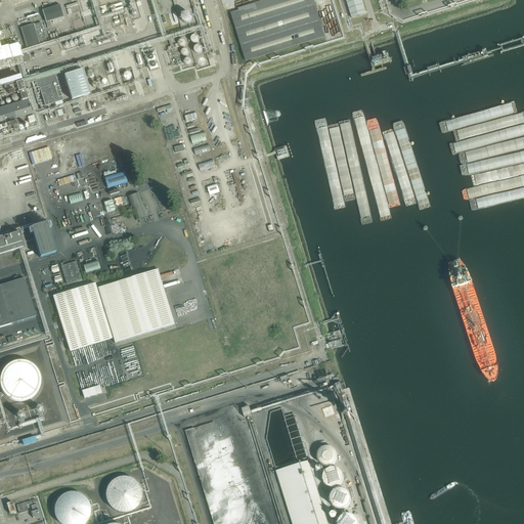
[(246,62),(324,38),(312,0),(266,0),(237,9),(238,10),(230,13),(246,62)]
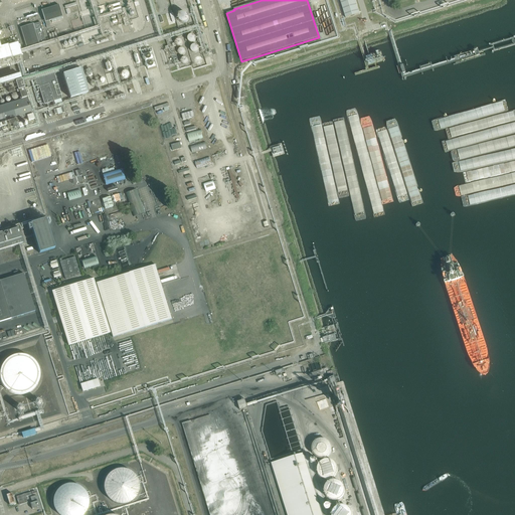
[(355,0),(340,0),(346,18),(360,14),(355,0)]
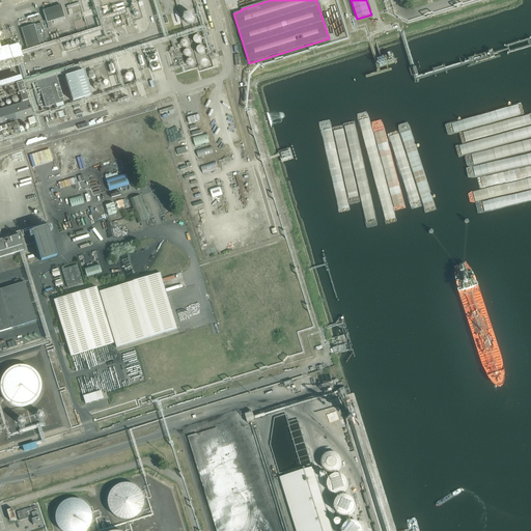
[(35,5),(22,9),(24,17),(27,16),(28,18),(38,15),(35,5)]
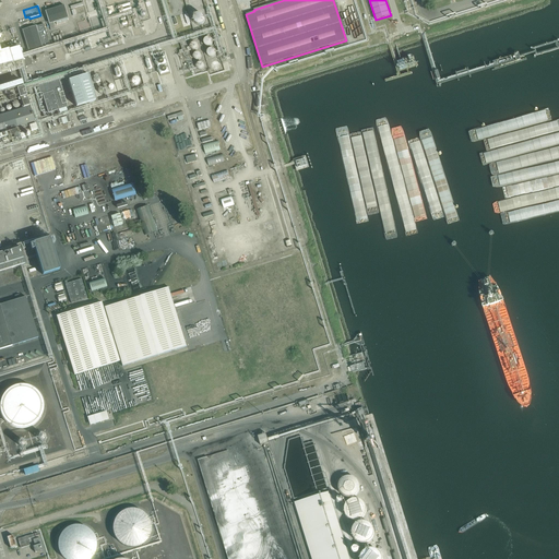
[(56,27),(54,23),(69,19),(64,7),(45,12),(51,30),(56,27)]
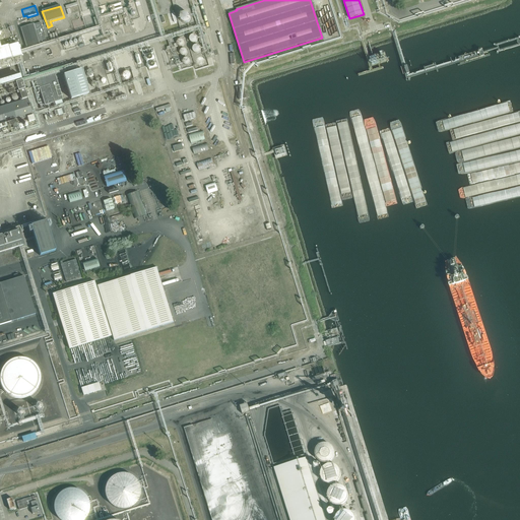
[(194,20),(194,18),(193,17),(193,16),(191,14),(190,14),(189,14),(188,14),(186,14),(185,15),(185,16),(184,17),(183,18),(183,19),(183,21),(183,22),(184,23),(185,23),(186,25),(188,25),(189,25),(190,25),(192,24),(193,23),(194,22),(194,21),(194,20)]
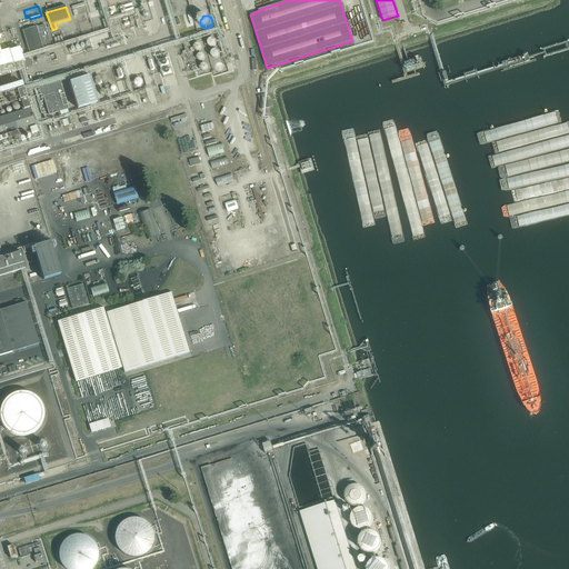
[(51,46),(45,25),(22,31),(29,53),(43,49),(43,48),(51,46)]
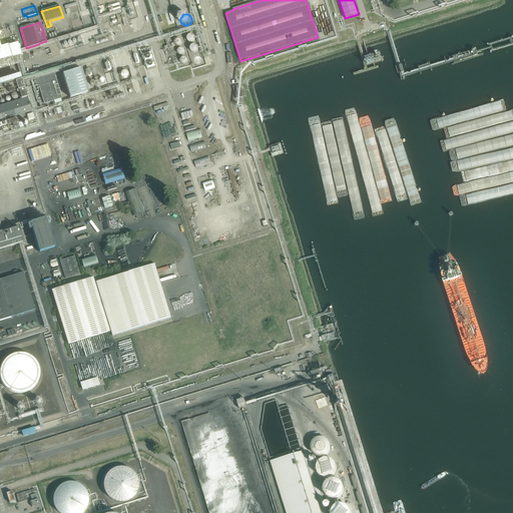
[(48,32),(50,38),(58,36),(57,30),(48,32)]
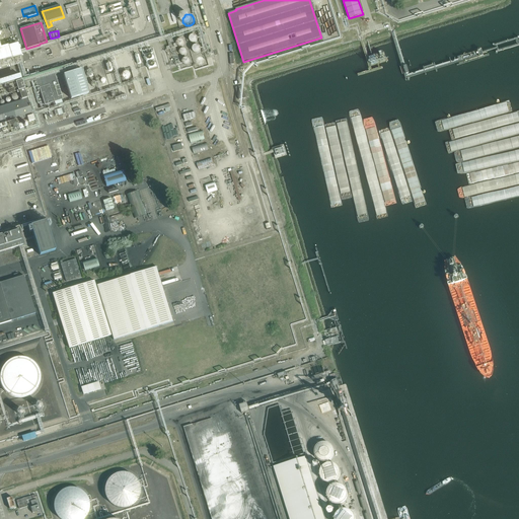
[(200,44),(200,42),(199,41),(198,40),(196,39),(194,40),(193,41),(192,41),(192,42),(192,44),(192,45),(193,47),(194,48),(196,48),(197,48),(199,47),(199,46),(200,46),(200,44)]
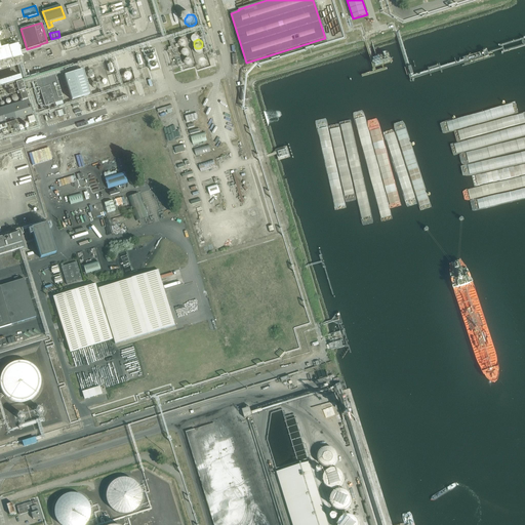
[(189,48),(188,46),(188,45),(186,44),(185,43),(183,44),(182,44),(179,46),(179,47),(179,49),(180,51),(182,51),(183,52),(184,52),(186,52),(187,51),(188,49),(189,48)]
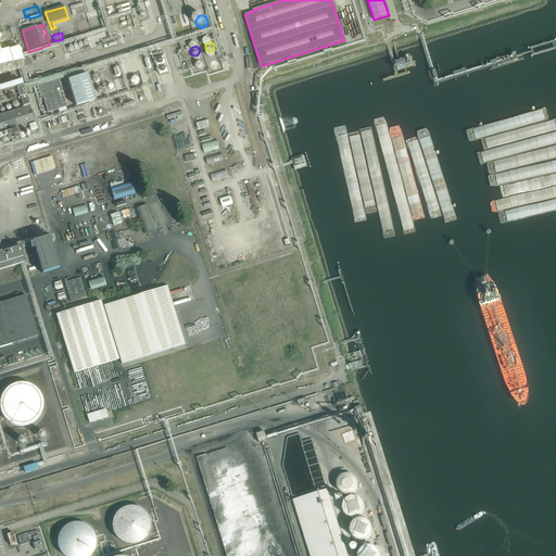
[(0,66),(23,60),(20,47),(1,52),(0,50),(0,66)]
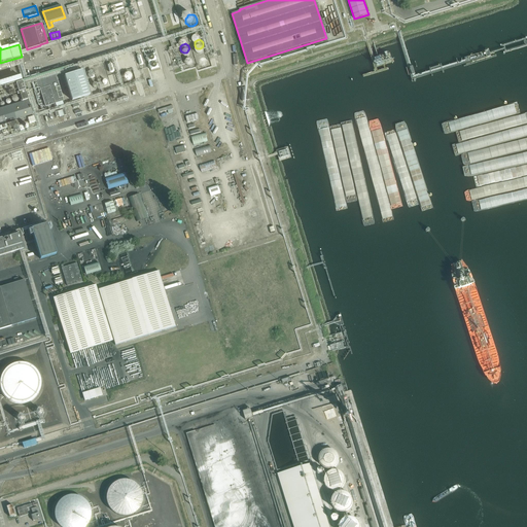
[(49,60),(61,57),(59,47),(46,50),(49,60)]
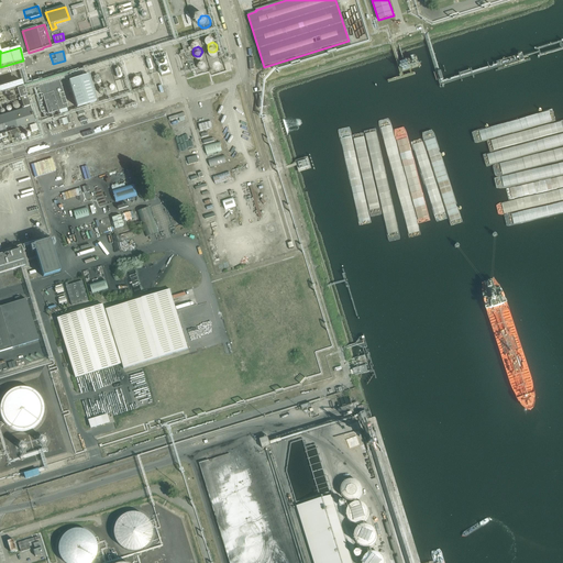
[(220,58),(220,56),(219,56),(219,55),(217,54),(214,54),(213,54),(212,55),(211,57),(210,58),(211,61),(212,62),(213,63),(214,63),(217,63),(219,62),(220,61),(220,58)]
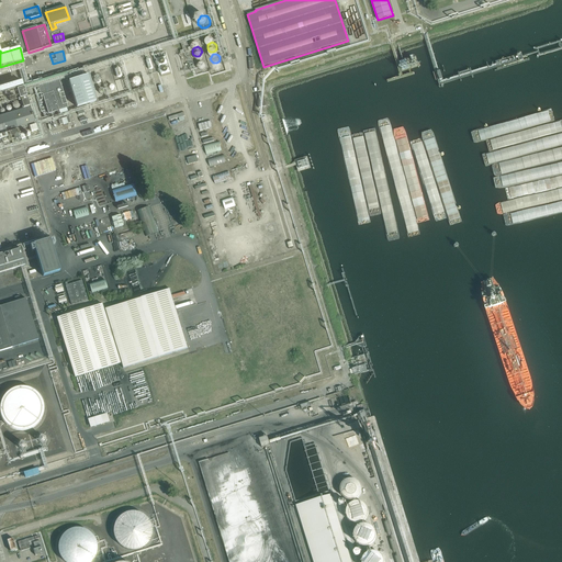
[(155,67),(152,55),(144,57),(147,69),(155,67)]
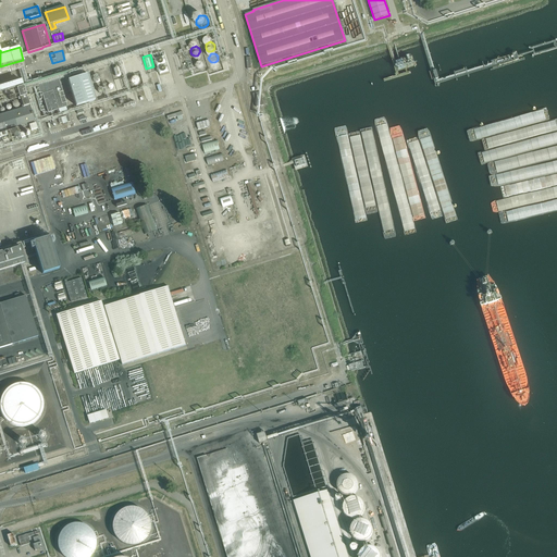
[(157,62),(161,74),(170,71),(165,57),(160,58),(161,60),(157,62)]
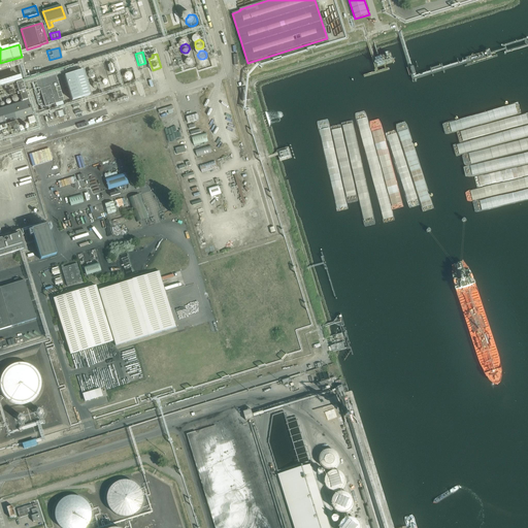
[(193,58),(193,56),(192,55),(191,54),(189,54),(187,54),(186,55),(185,56),(185,58),(185,59),(186,61),(187,62),(189,62),(190,62),(192,61),(193,60),(193,58)]
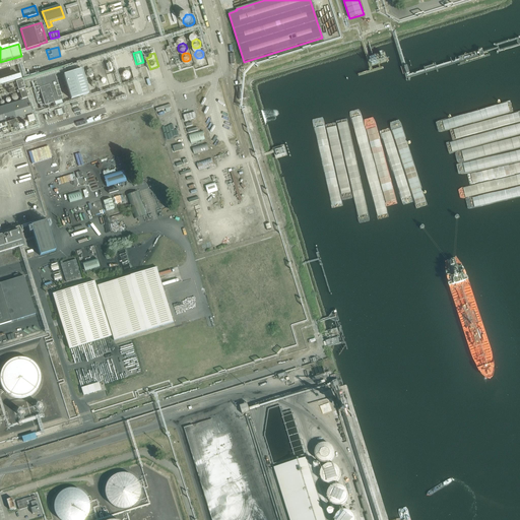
[(206,66),(206,64),(205,63),(204,62),(202,61),(201,62),(200,62),(199,63),(198,64),(198,66),(198,67),(199,69),(200,70),(202,70),(204,70),(205,69),(206,68),(206,66)]
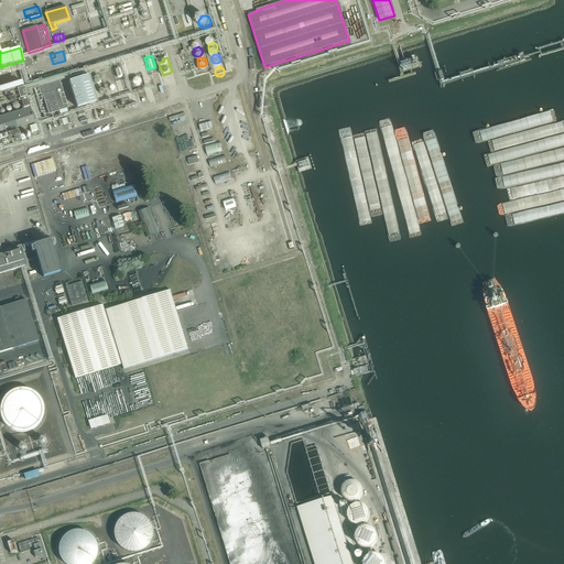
[(209,73),(209,71),(208,69),(207,68),(206,68),(204,68),(202,69),(201,71),(201,73),(201,75),(202,76),(203,77),(205,77),(207,77),(208,76),(209,75),(209,73)]
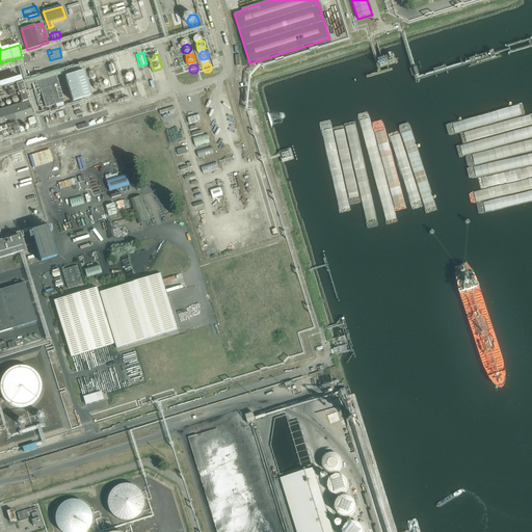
[(67,69),(69,75),(76,73),(74,67),(67,69)]
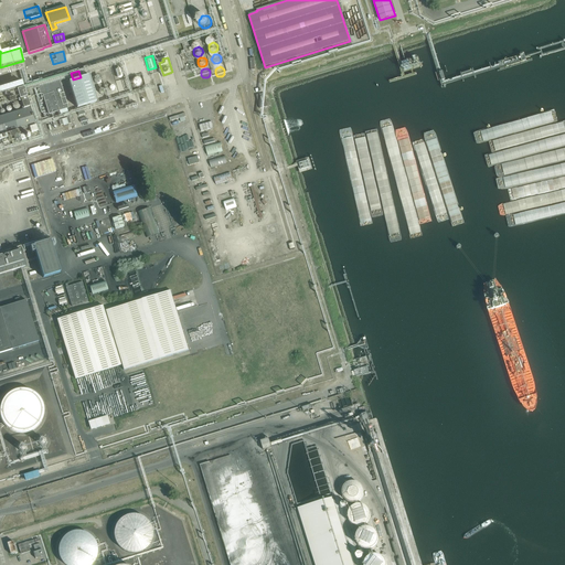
[(88,76),(68,82),(77,108),(96,102),(88,76)]
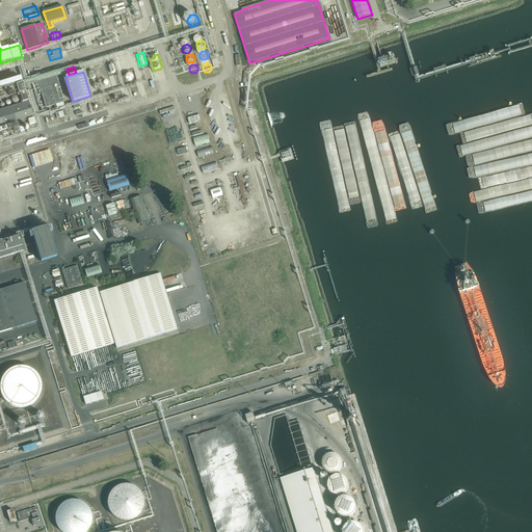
[(134,77),(134,75),(133,74),(132,73),(131,72),(130,72),(129,72),(128,72),(127,72),(126,73),(125,74),(124,75),(124,76),(124,77),(124,79),(125,80),(126,81),(127,81),(128,82),(130,82),(131,81),(132,81),(133,80),(133,79),(134,78),(134,77)]
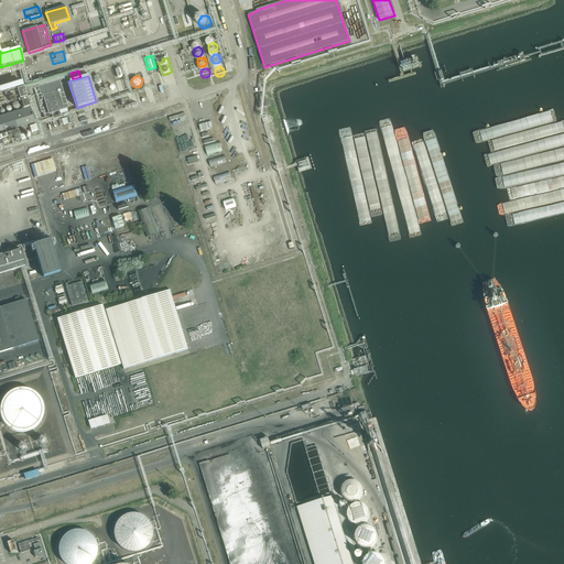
[(68,108),(60,82),(60,79),(45,84),(40,86),(38,86),(41,95),(42,94),(49,115),(68,108)]
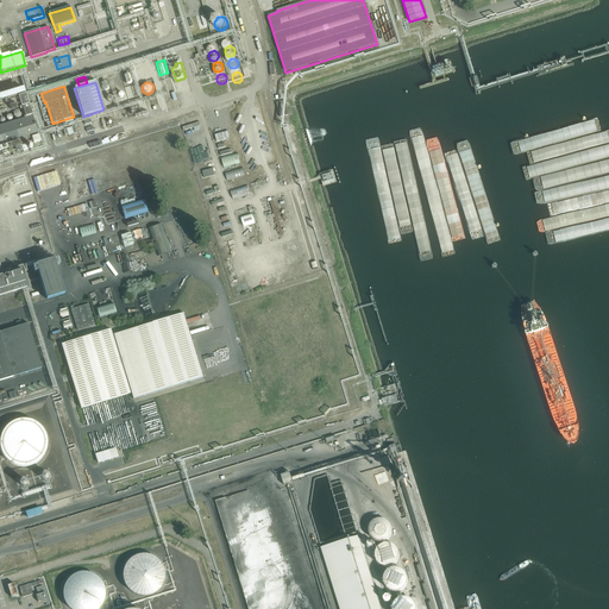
[(25,95),(18,98),(22,107),(29,105),(25,95)]
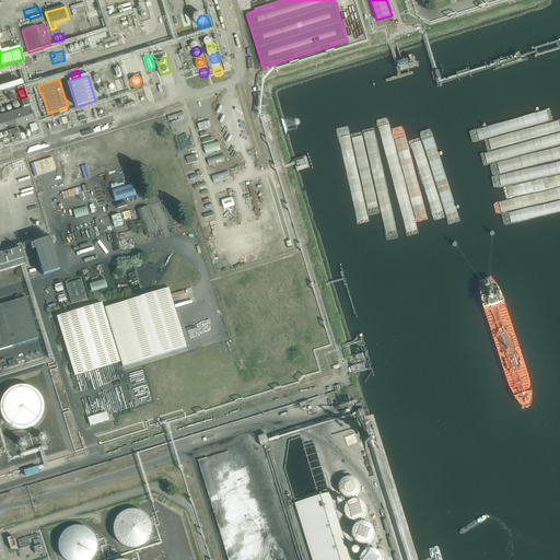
[(266,106),(261,93),(255,95),(258,108),(266,106)]
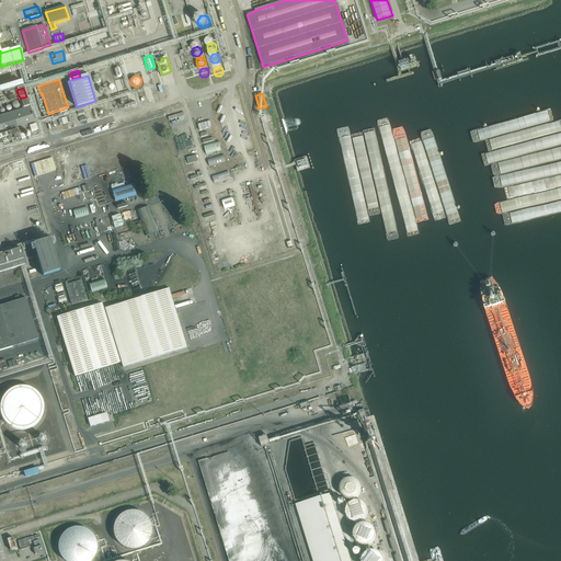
[(30,107),(0,115),(0,139),(8,138),(7,134),(29,127),(31,134),(37,132),(30,107)]
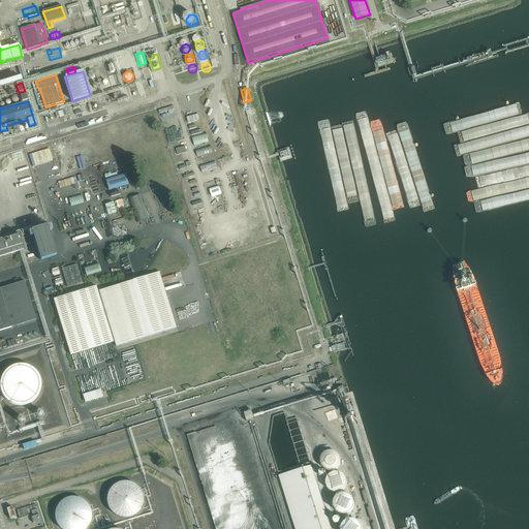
[(198,115),(186,118),(187,121),(188,124),(199,120),(198,115)]
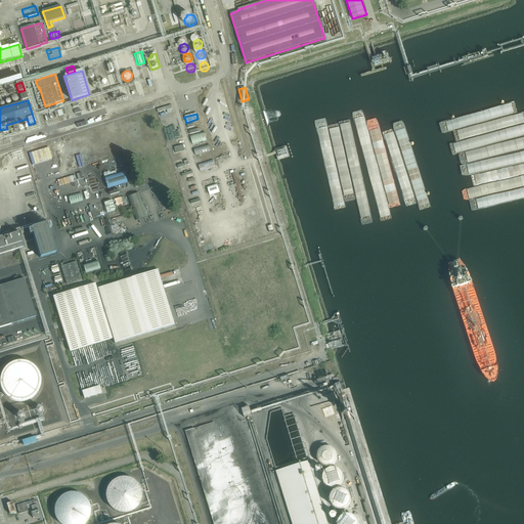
[(205,133),(190,137),(192,145),(207,141),(205,133)]
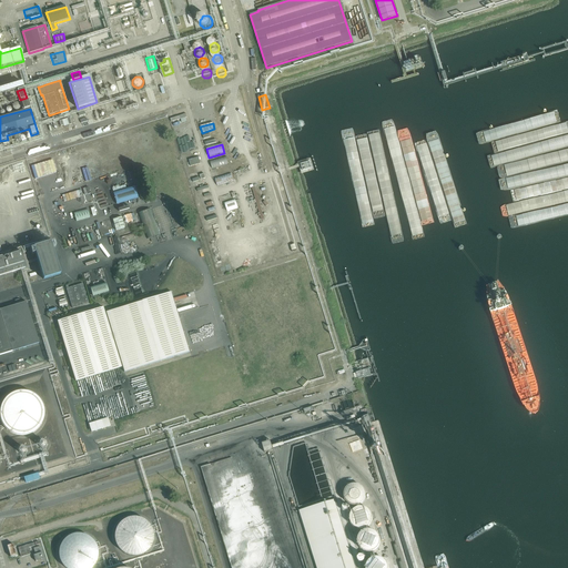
[(226,156),(210,161),(212,170),(229,165),(226,156)]
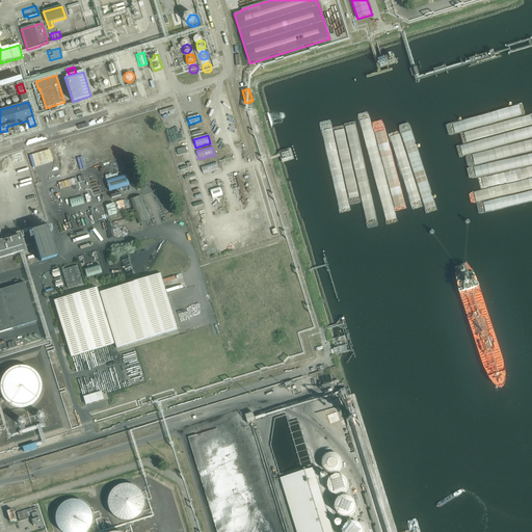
[(187,153),(186,148),(177,150),(179,156),(187,153)]
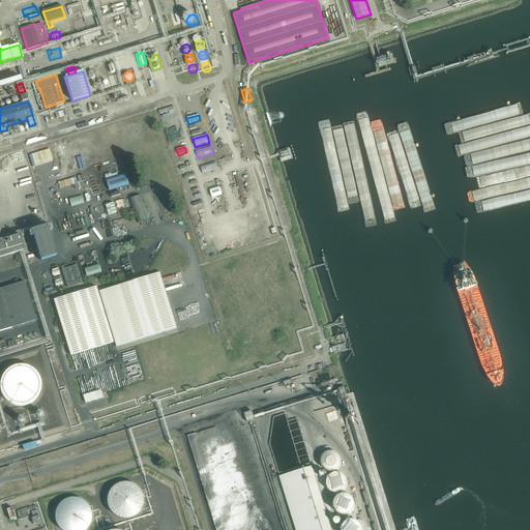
[(217,170),(215,162),(200,166),(202,174),(217,170)]
